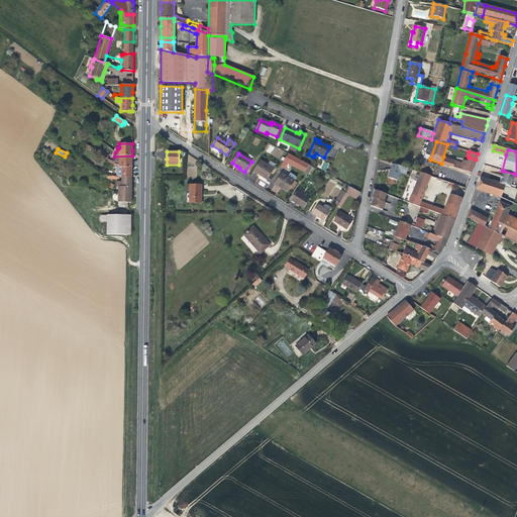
[(301,161),(288,153),(284,162),(288,164),(308,175),(312,167),(309,165),(301,161)]
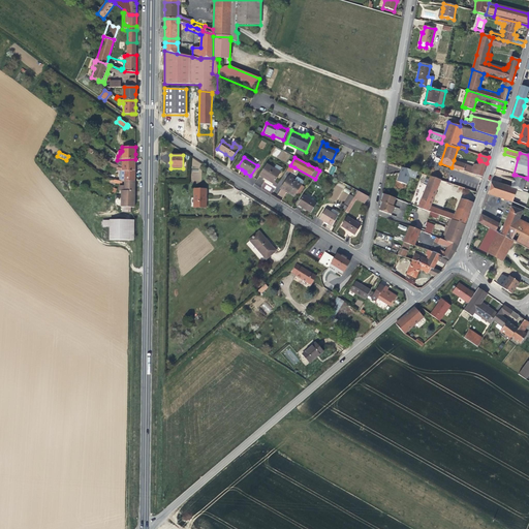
[(135,166),(135,159),(117,160),(117,165),(119,165),(122,166),(122,172),(124,172),(135,170),(135,166)]
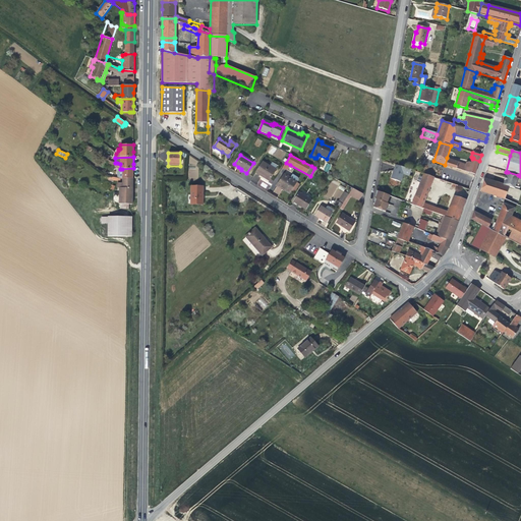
[(466,165),(450,160),(448,166),(474,174),(478,164),(471,162),(471,164),(466,163),(466,165)]
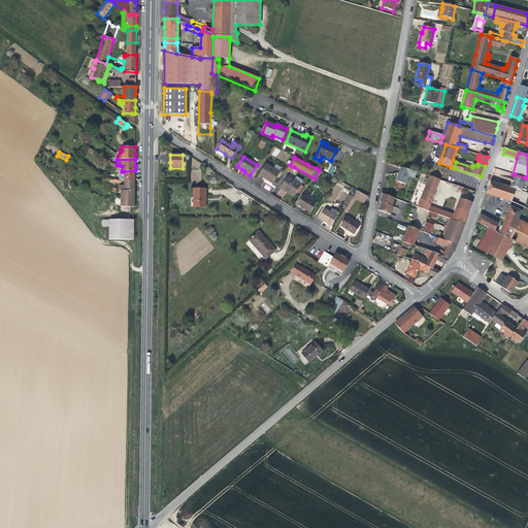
[(271,185),(279,172),(278,172),(281,168),(275,165),(273,168),(266,164),(259,175),(267,180),(266,182),(271,185)]
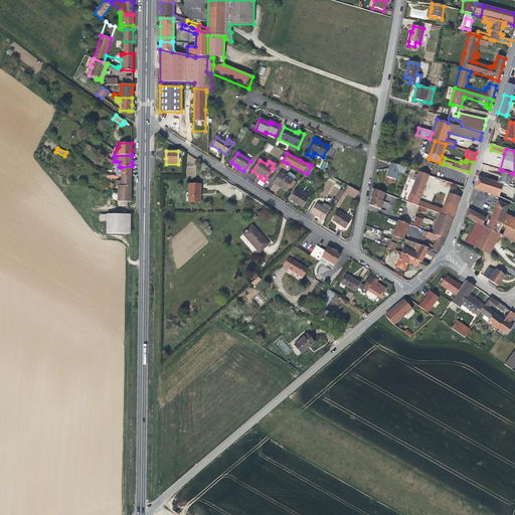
[(131,172),(132,166),(121,167),(119,167),(119,162),(116,161),(115,164),(114,166),(117,166),(116,176),(119,177),(122,177),(131,177),(131,172)]
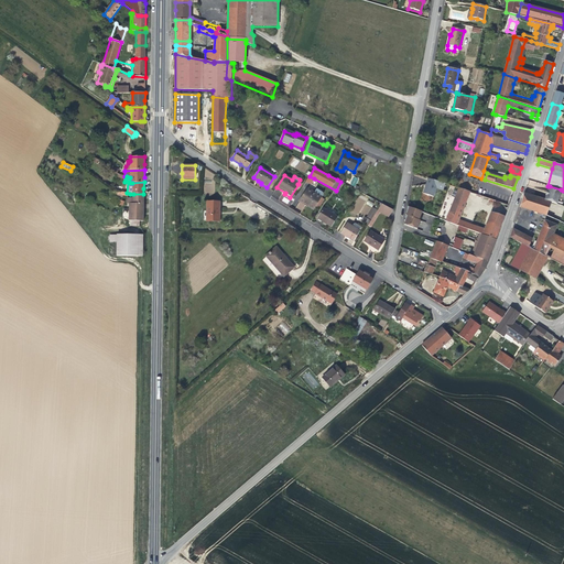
[(311,185),(314,179),(310,176),(305,182),(311,185)]
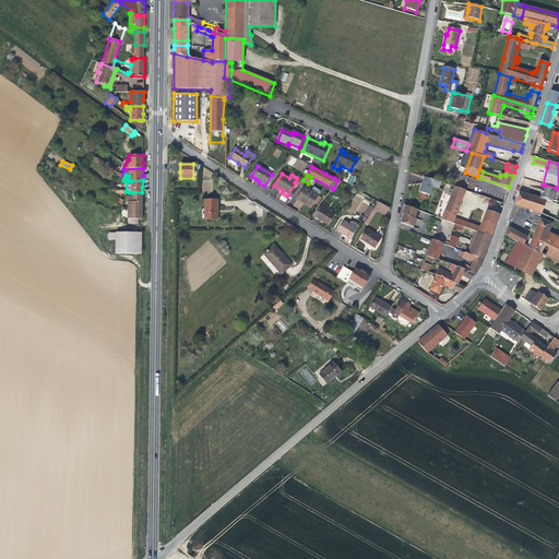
[(429,195),(432,187),(439,189),(441,182),(429,179),(426,177),(425,177),(419,192),(429,195)]
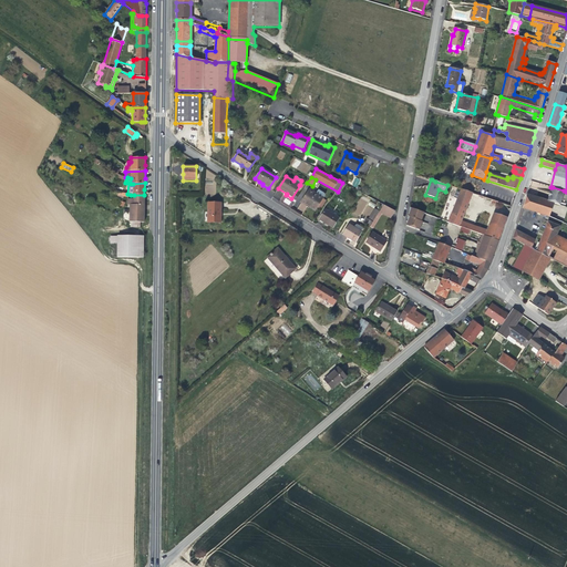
[(559,205),(564,191),(553,187),(550,192),(549,192),(549,193),(548,196),(549,196),(548,202),(554,204),(559,205)]
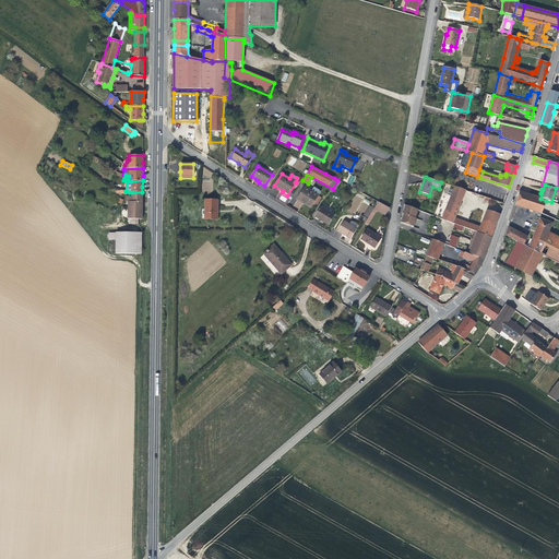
[(454,218),(465,191),(454,187),(450,198),(441,219),(453,223),(454,218)]
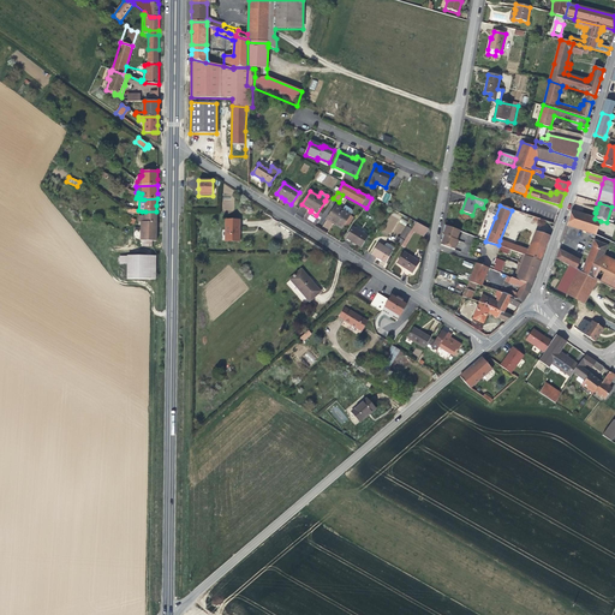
[(341,230),(350,216),(353,212),(346,207),(342,210),(335,207),(327,220),(334,225),(341,230)]
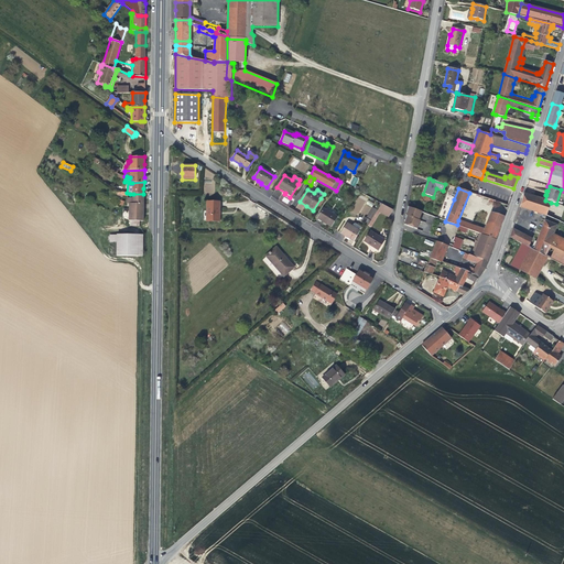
[(143,214),(143,194),(133,194),(130,194),(130,195),(133,195),(132,199),(127,198),(127,204),(129,204),(129,220),(130,220),(130,226),(139,227),(140,221),(143,221),(143,214)]
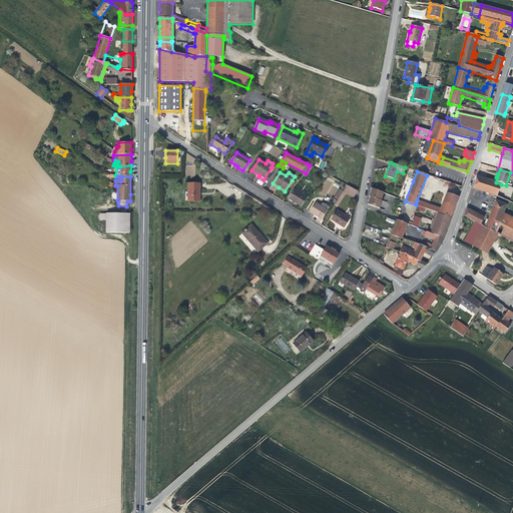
[(497,196),(501,184),(496,182),(482,177),(476,176),(475,180),(473,188),(485,192),(497,196)]
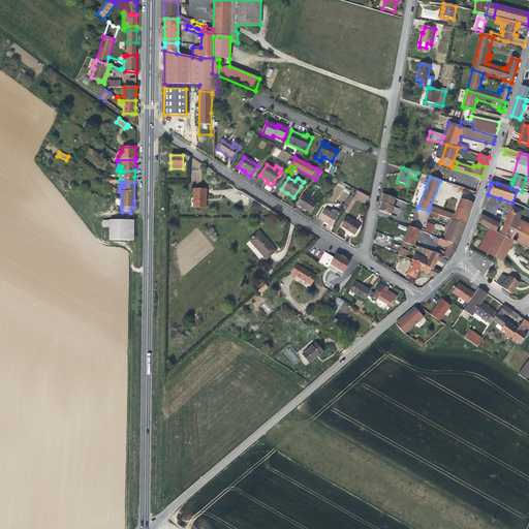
[(206,198),(206,190),(194,189),(194,198),(194,208),(206,208),(206,198)]
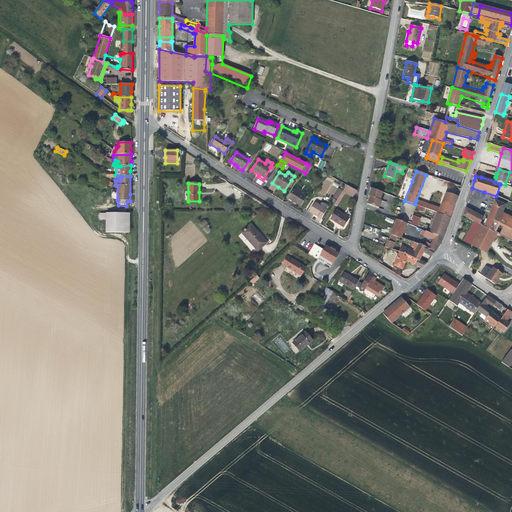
[(353,197),(356,191),(355,190),(346,185),(342,192),(345,193),(353,197)]
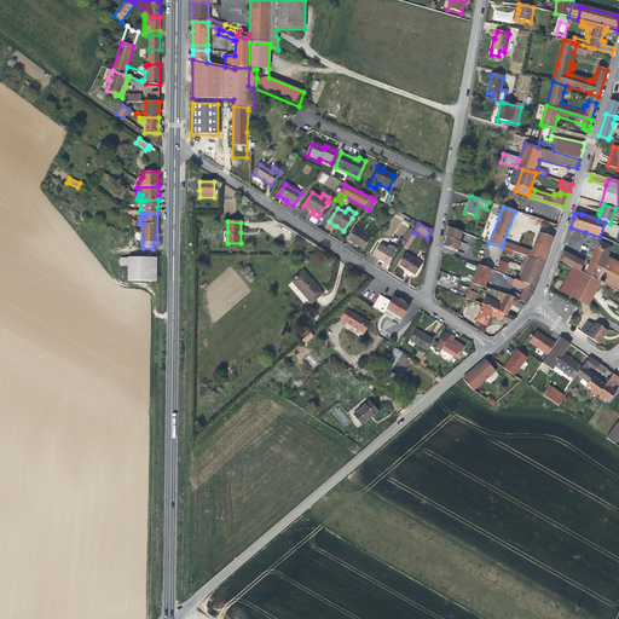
[(460,242),(462,232),(447,227),(444,246),(455,250),(457,241),(460,242)]
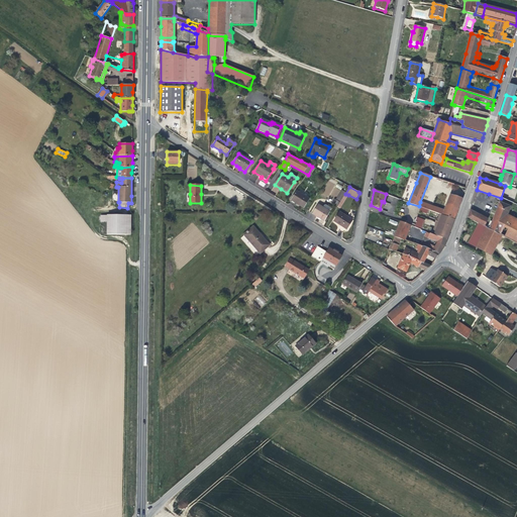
[(339,203),(345,194),(342,191),(336,201),(339,203)]
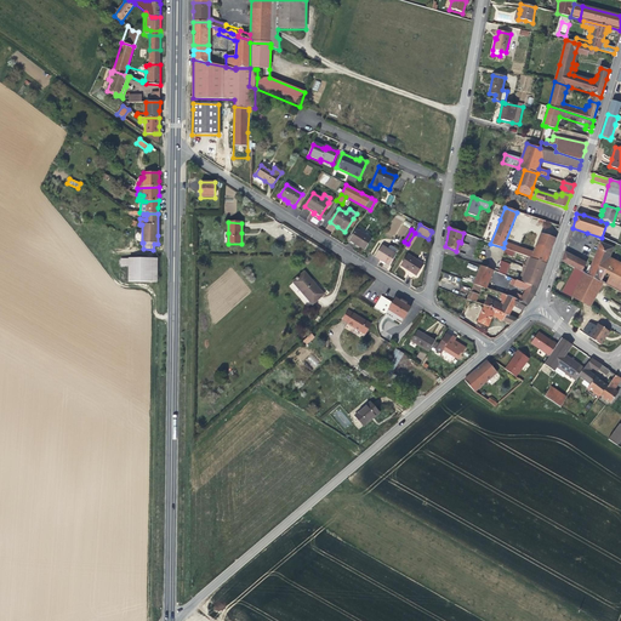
[(364,250),(371,239),(357,231),(349,241),(353,244),(364,250)]
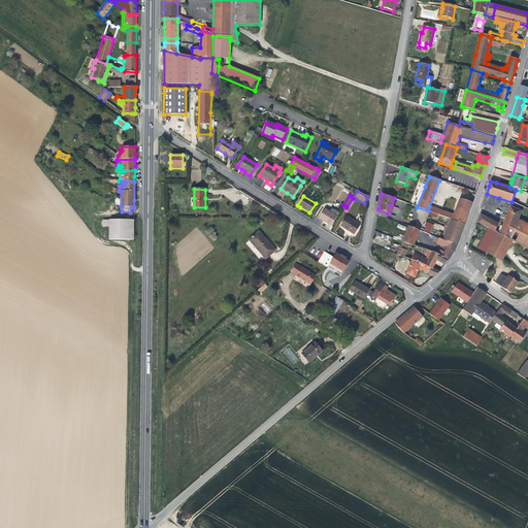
[(347,213),(356,199),(353,198),(347,207),(344,211),(347,213)]
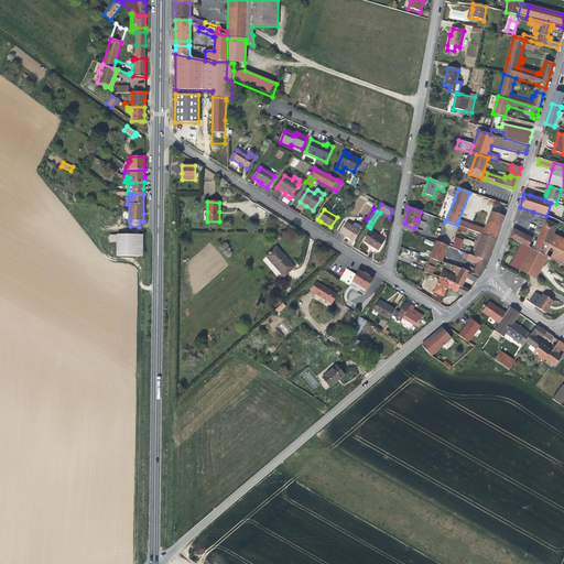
[(498,234),(505,217),(491,213),(485,229),(484,231),(478,230),(479,228),(472,225),(469,229),(479,234),(496,239),(498,234)]
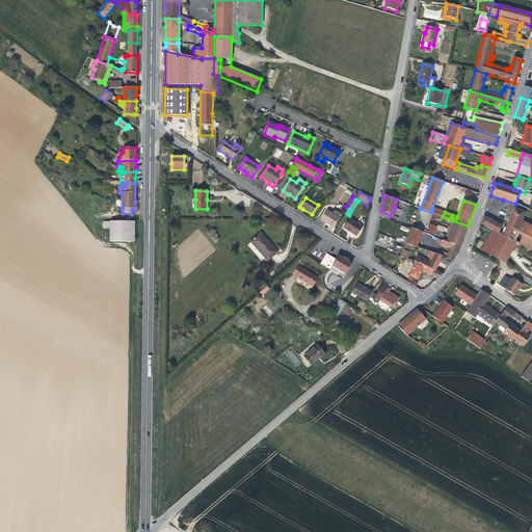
[(445,212),(432,208),(431,212),(432,213),(441,216),(443,216),(445,212)]
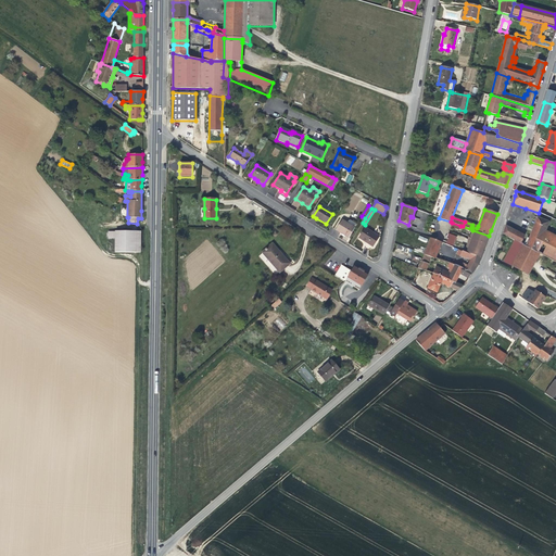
[(555,236),(554,236),(545,232),(547,228),(551,229),(552,226),(553,224),(550,222),(536,217),(535,222),(528,239),(526,247),(539,253),(547,257),(553,261),(555,262),(555,236)]
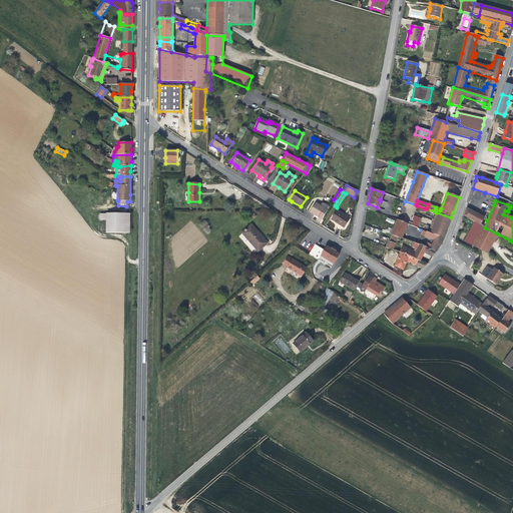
[(322,219),(330,207),(323,203),(322,203),(320,206),(316,203),(310,212),(316,216),(322,219)]
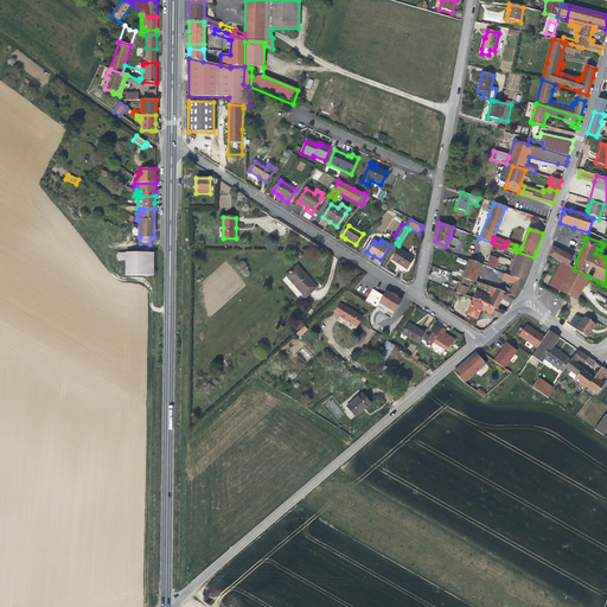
[(569,267),(573,257),(551,247),(549,256),(562,263),(569,267)]
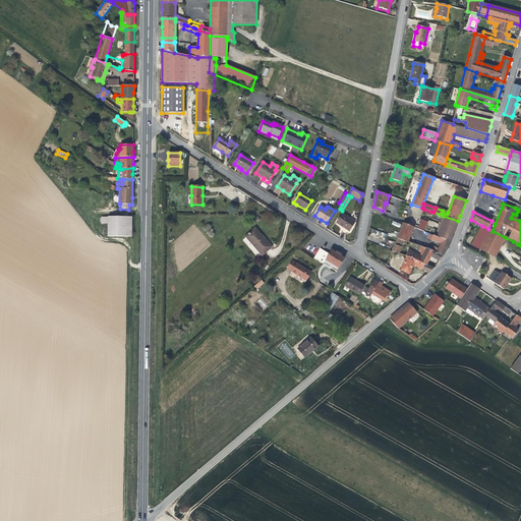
[(349,232),(355,222),(342,214),(336,223),(341,226),(349,232)]
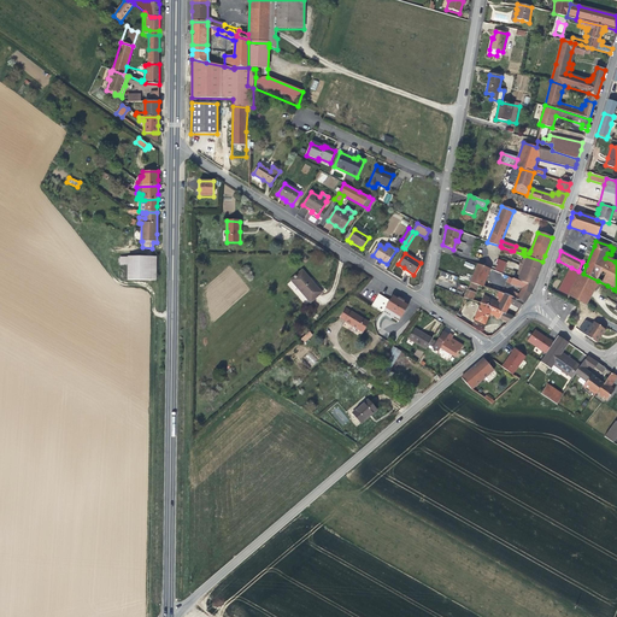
[(542,262),(524,256),(522,263),(540,269),(540,268),(542,262)]
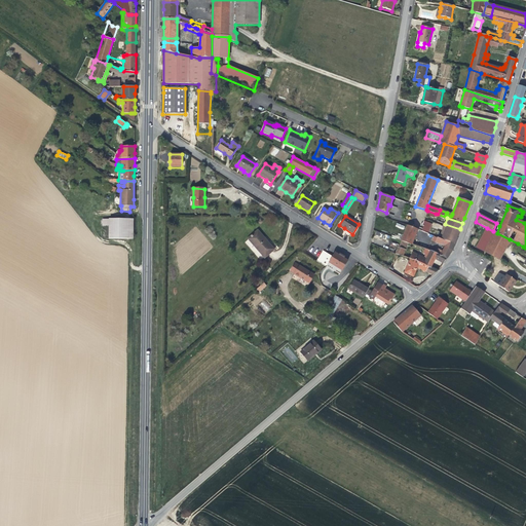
[(133,239),(134,220),(103,219),(103,225),(101,226),(101,238),(133,239)]
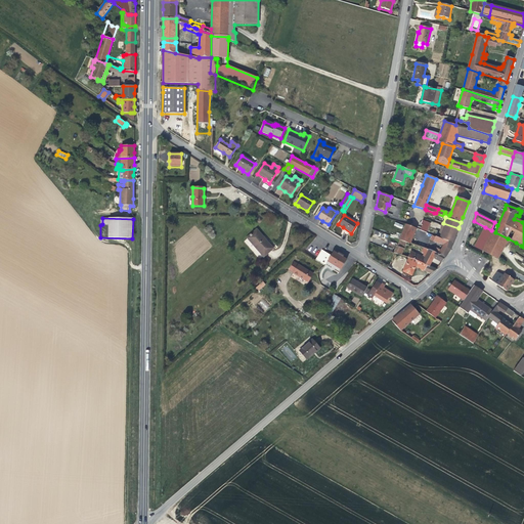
[(427,233),(431,223),(422,220),(421,224),(422,224),(420,230),(427,233)]
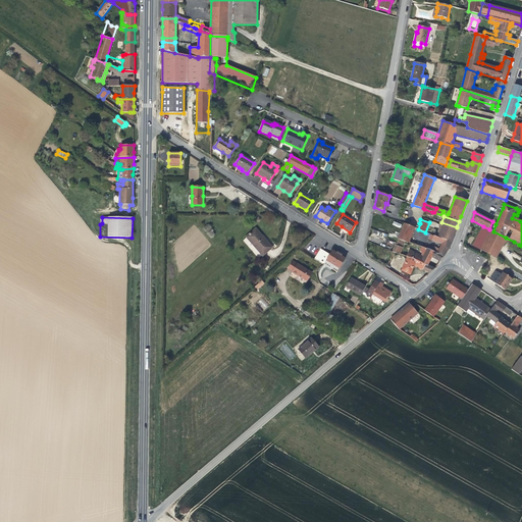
[(457,227),(441,222),(440,224),(456,230),(457,228),(457,227)]
